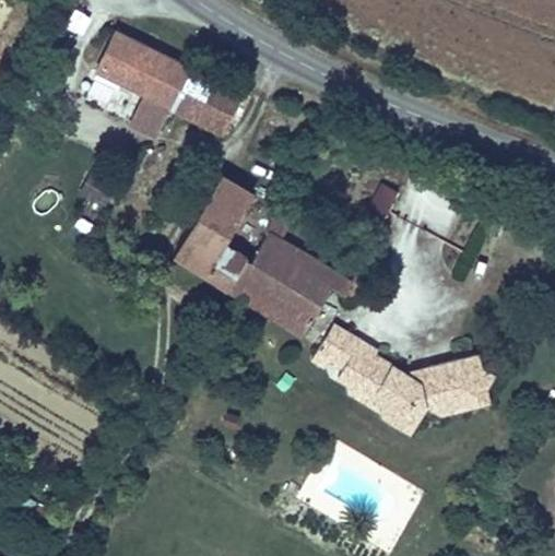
[(174,105),(193,64),(115,30),(96,69),(174,105)]
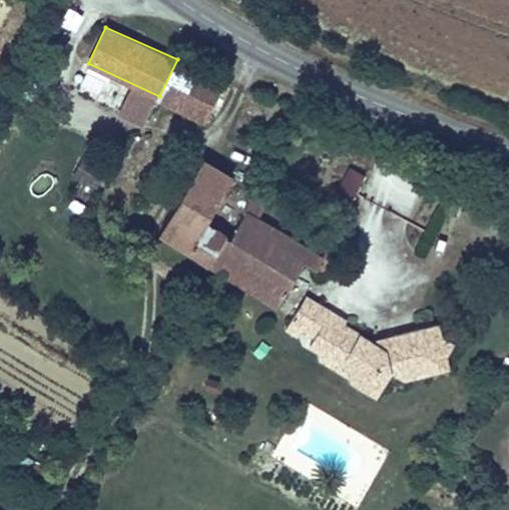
[(177,59),(159,96),(207,118),(224,80),(216,77),(177,59)]
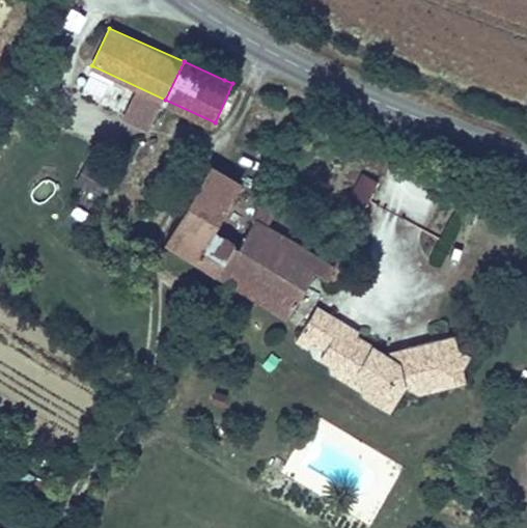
[(61,166),(60,184),(100,186),(101,167),(61,166)]
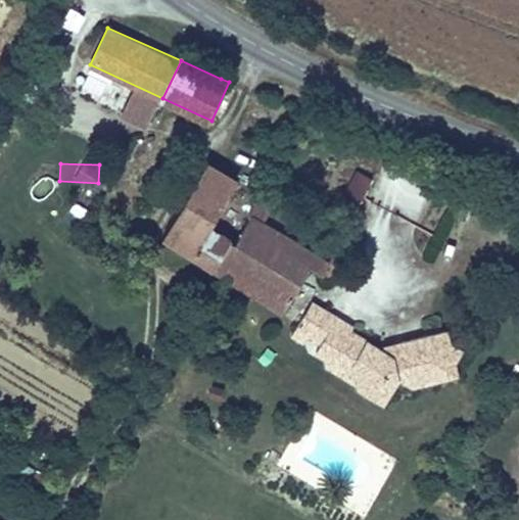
[(236,253),(226,246),(244,216),(237,211),(250,190),(204,163),(162,238),(224,274),(236,253)]
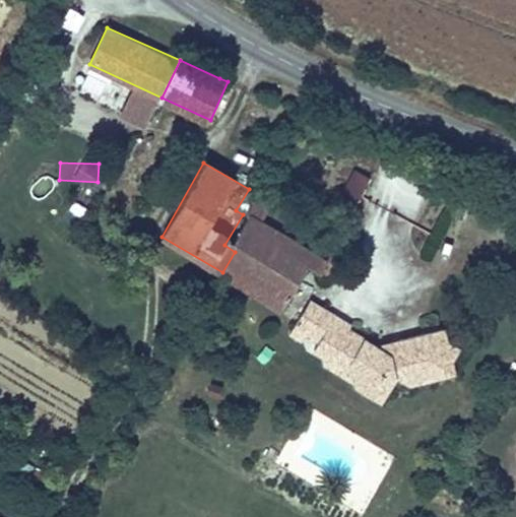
[(249,194),(244,209),(261,214),(265,198),(249,194)]
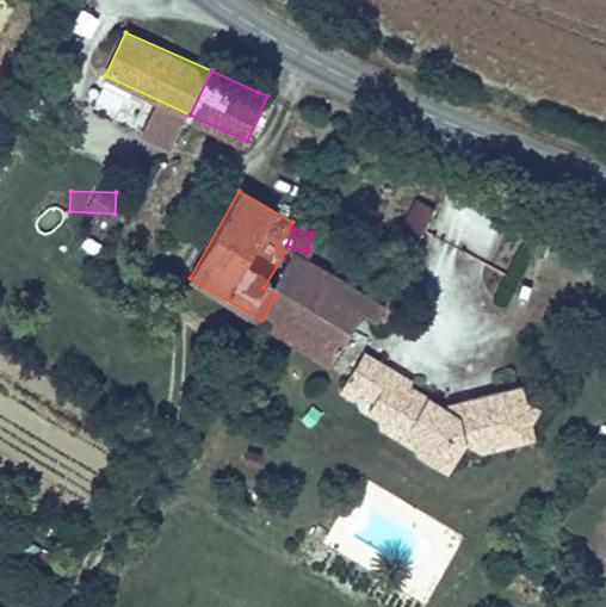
[(364,296),(285,252),(264,287),(276,296),(261,320),(328,358),(364,296)]
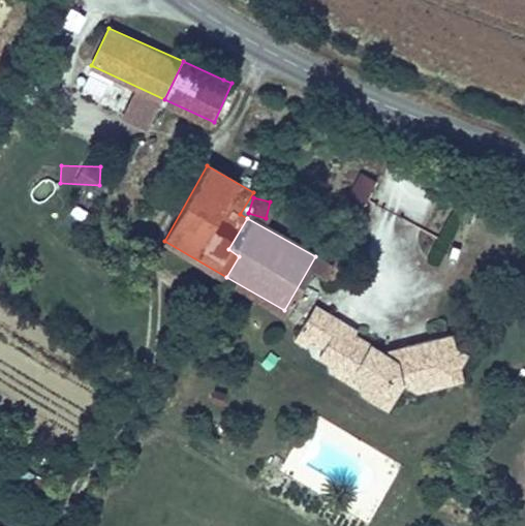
[(330,273),(335,276),(345,254),(341,251),(330,273)]
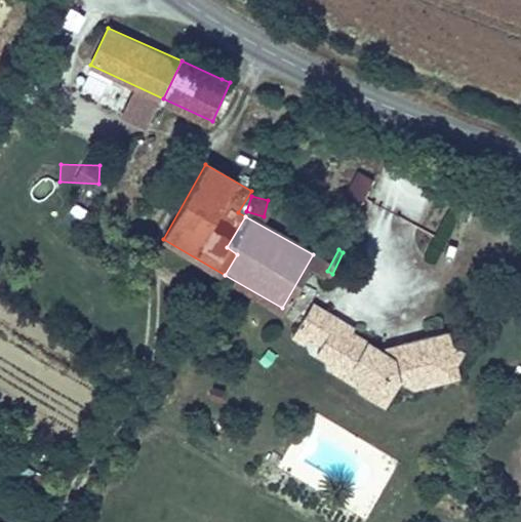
[(311,327),(309,338),(325,348),(342,320),(313,304),(304,319),(311,327)]
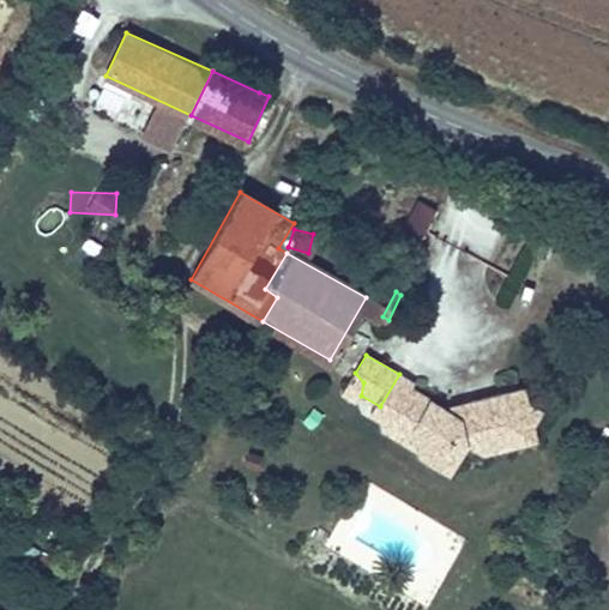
[(363,382),(355,373),(343,392),(356,402),(361,396),(363,382)]
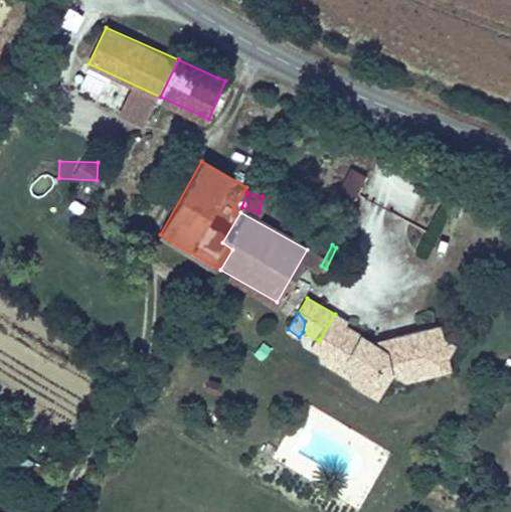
[(432,368),(435,360),(397,337),(388,350),(375,342),(347,324),(348,322),(335,314),(319,341),(312,352),(321,358),(334,353),(354,365),(354,386),(378,401),(393,377),(409,386),(454,378),(452,370),(438,372),(432,368)]
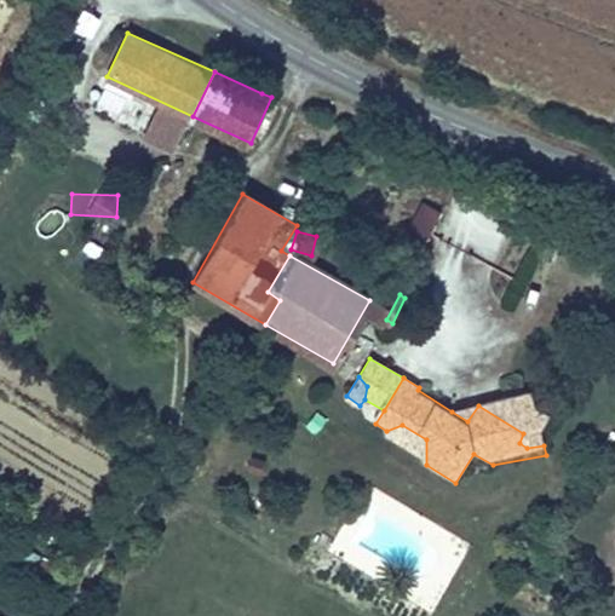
[(478,406),(452,412),(467,421),(478,406)]
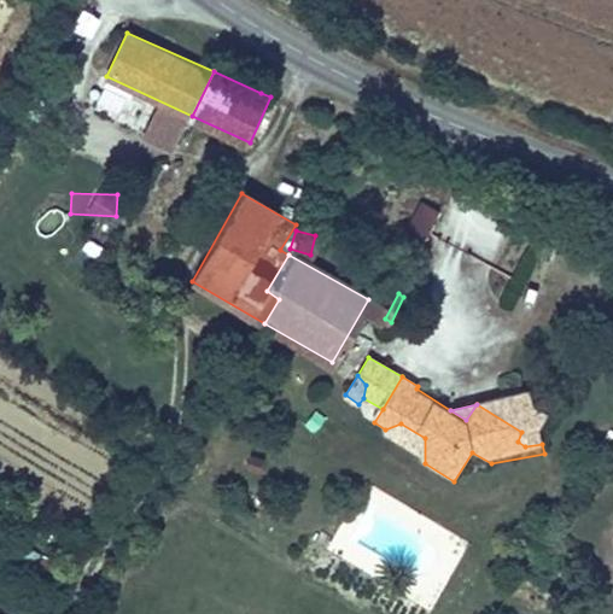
[(385,430),(386,442),(425,463),(425,438),(401,424),(385,430)]
